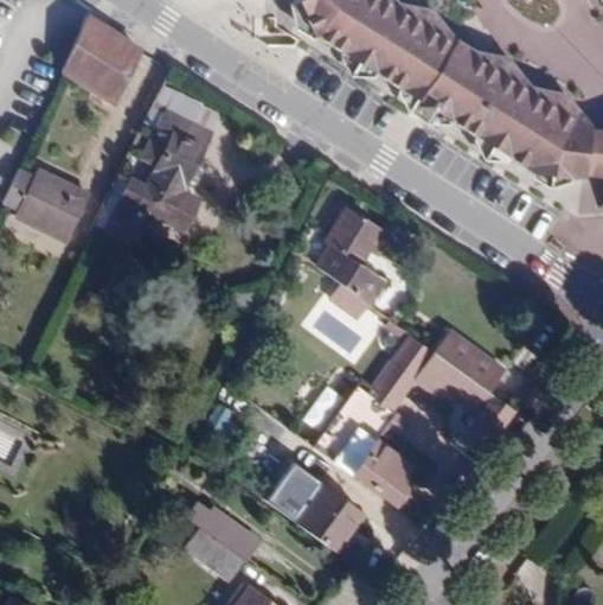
[(454,45),(447,33),(428,19),(423,25),(396,6),(399,1),(398,0),(299,0),(308,18),(403,83),(406,80),(423,90),(454,45)]
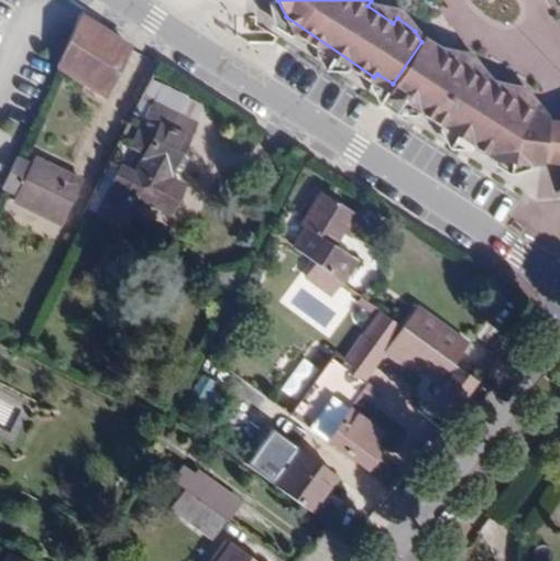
[(421,42),(408,6),(379,0),(372,0),(371,1),(368,6),(393,23),(397,18),(415,31),(421,42)]
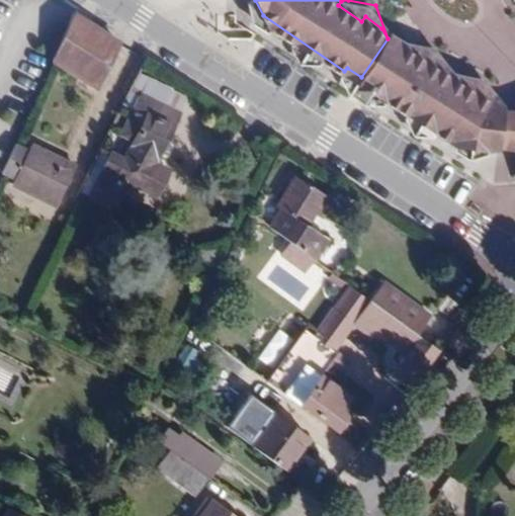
[(100,89),(123,44),(77,13),(55,60),(100,89)]
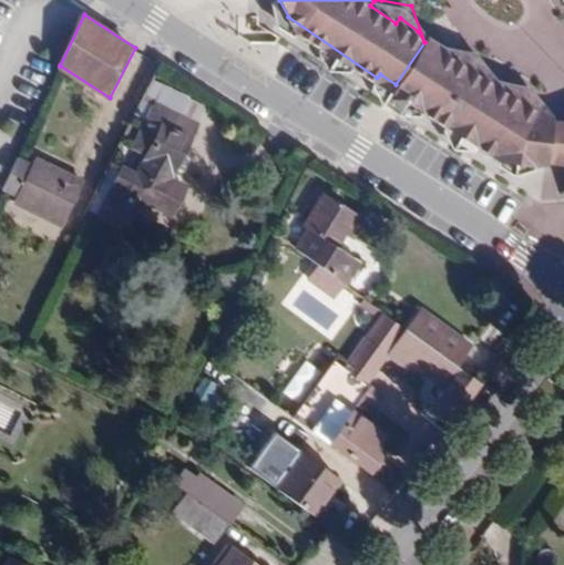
[(411,94),(440,51),(438,51),(424,42),(396,84),(411,94)]
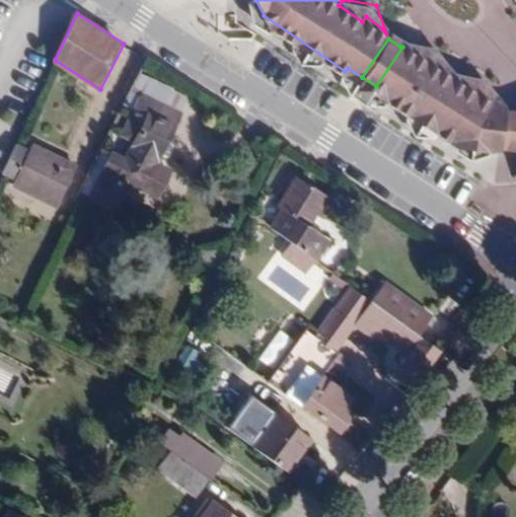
[(515,127),(486,106),(489,99),(454,76),(451,80),(427,65),(430,60),(416,50),(402,47),(376,86),(390,96),(388,100),(459,148),(472,149),(487,150),(501,150),(504,146),(515,130),(515,127)]
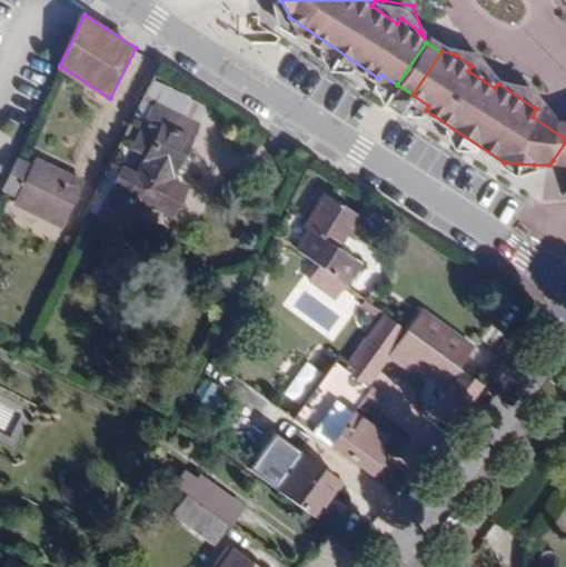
[(498,82),(480,52),(442,51),(456,55),(472,66),(468,71),(495,88),(498,83),(498,82)]
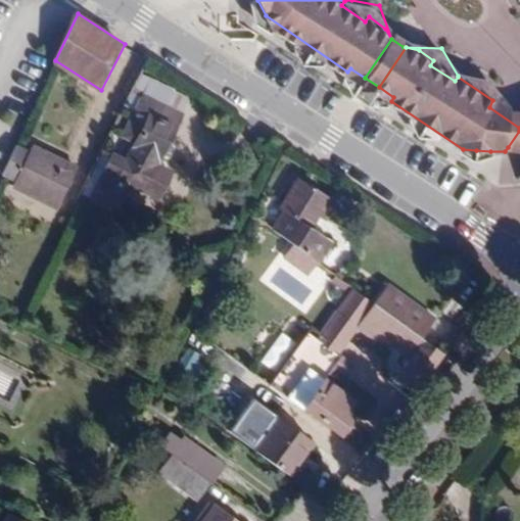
[(519,127),(490,83),(458,76),(458,77),(492,100),(489,107),(519,128),(519,127)]
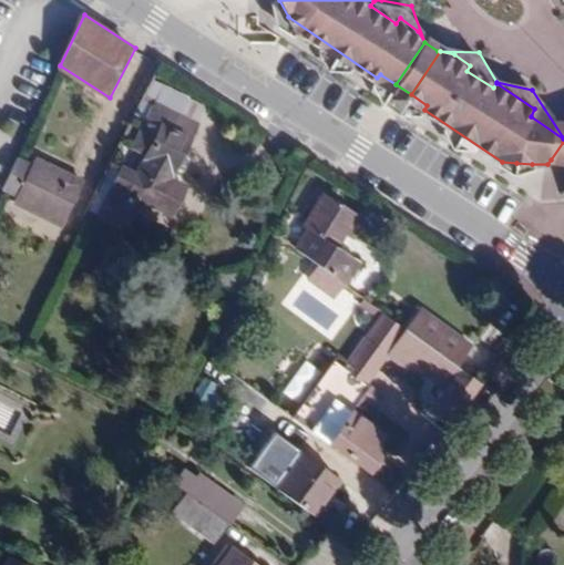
[(173,176),(198,123),(180,114),(190,95),(166,84),(134,146),(146,153),(137,172),(125,165),(114,186),(104,181),(89,211),(124,229),(139,199),(172,216),(187,184),(173,176)]
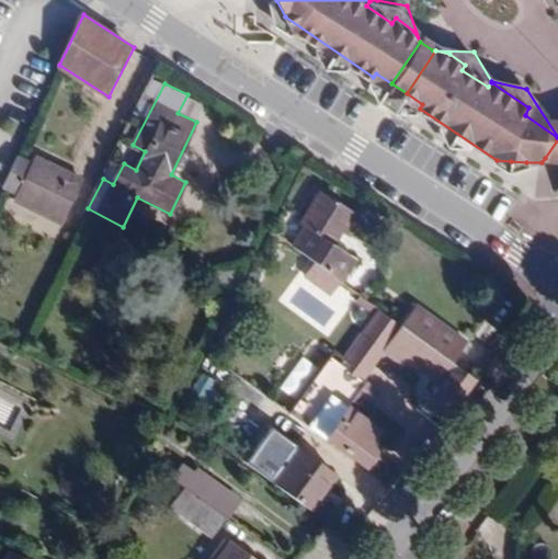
[(196,122),(205,104),(188,94),(178,113),(196,122)]
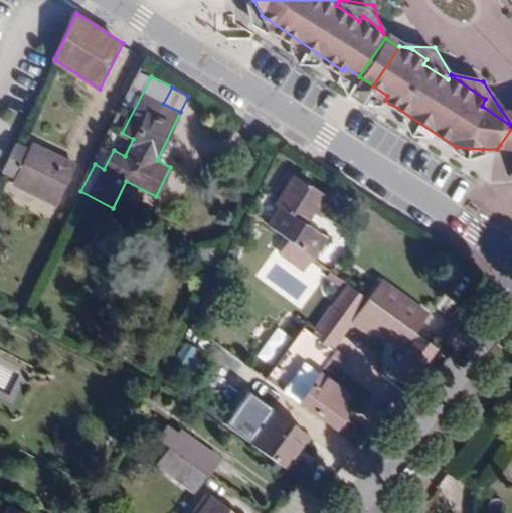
[(511,129),(500,145),(497,149),(483,149),(469,148),(456,147),(507,165),(511,166),(511,129)]
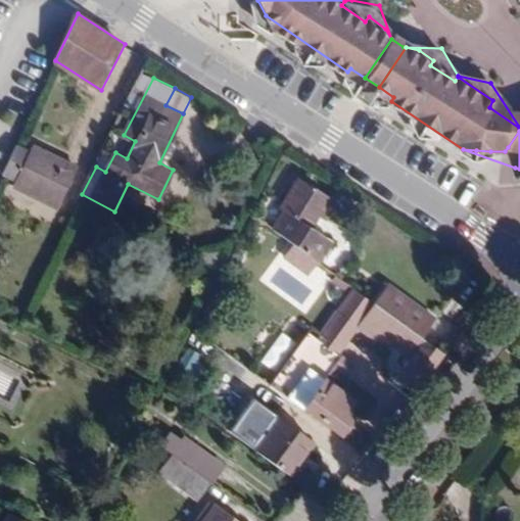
[(58,206),(78,167),(35,146),(32,151),(20,145),(6,174),(18,180),(15,186),(58,206)]
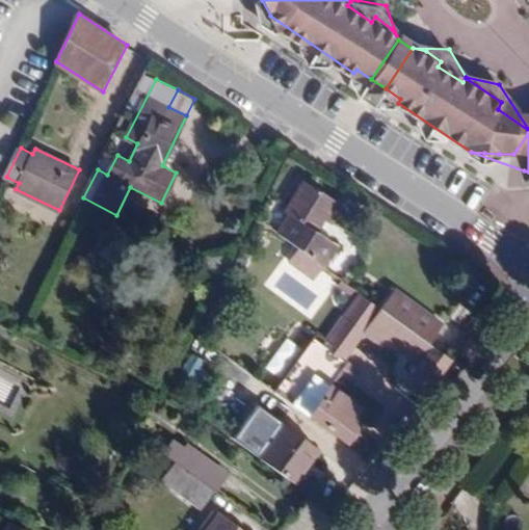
[(319,232),(326,220),(338,201),(305,180),(285,212),(289,215),(279,233),(325,267),(339,244),(319,232)]
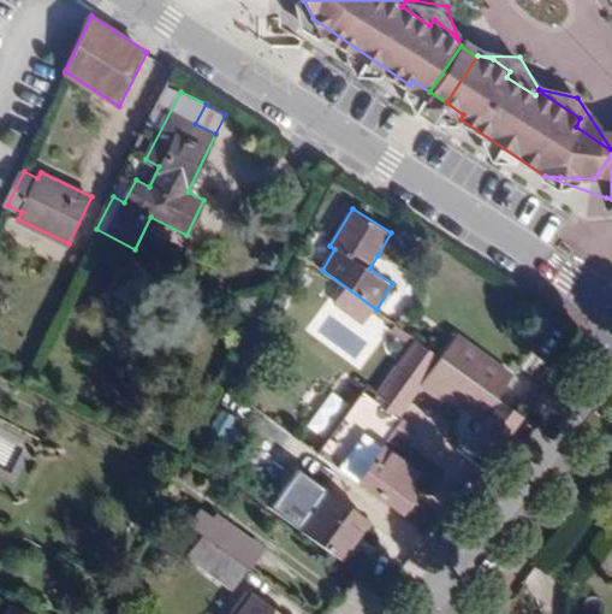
[(386,260),(398,237),(391,232),(378,255),(386,260)]
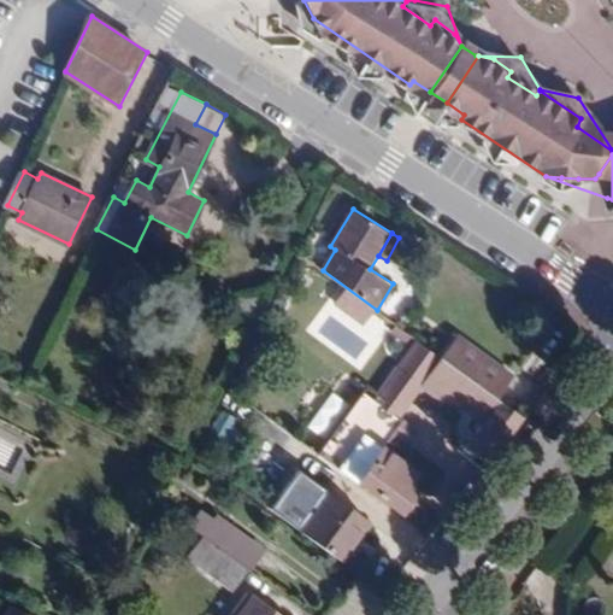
[(516,378),(459,337),(443,358),(500,399),(516,378)]
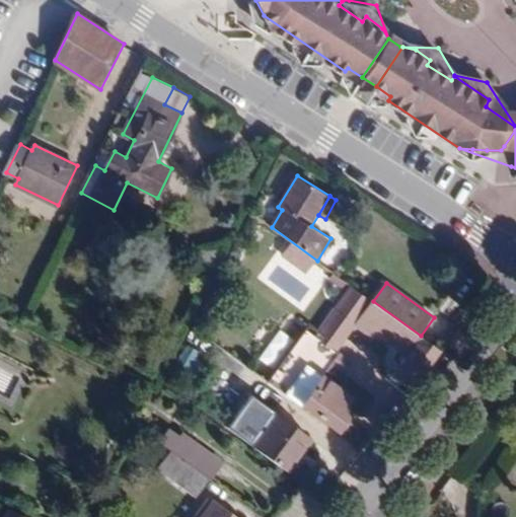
[(421,336),(373,301),(355,325),(379,343),(384,337),(409,355),(394,374),(414,389),(442,352),(440,350),(421,336)]
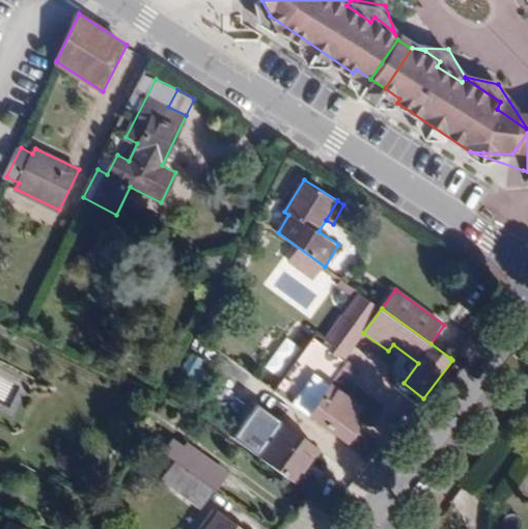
[(344,359),(363,333),(340,315),(322,341),(344,359)]
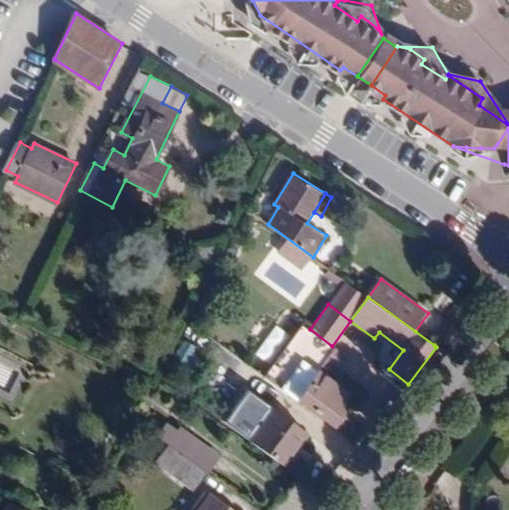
[(320,370),(329,358),(330,356),(335,347),(332,346),(310,329),(302,323),(264,376),(334,426),(347,408),(340,402),(348,392),(320,370)]
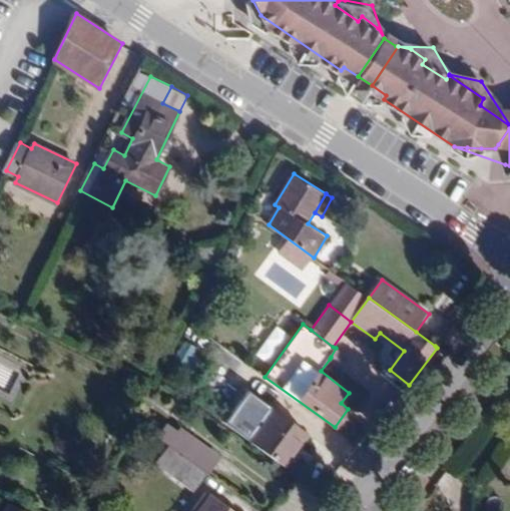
[(349,357),(336,348),(331,357),(344,365),(349,357)]
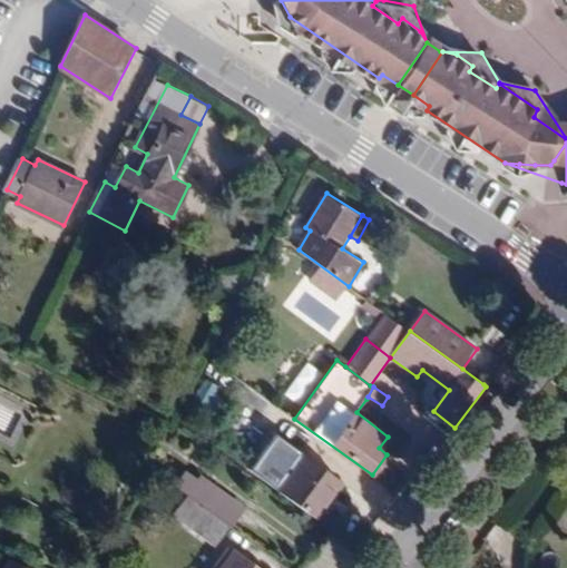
[(319,518),(345,482),(305,453),(279,489),(319,518)]
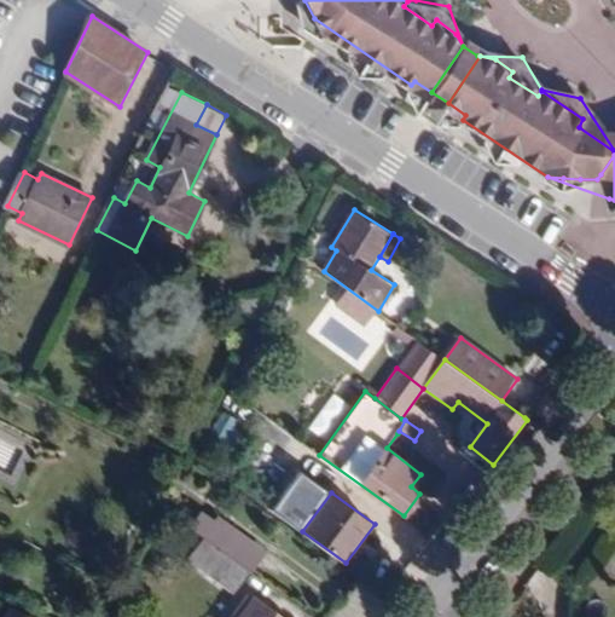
[(266,551),(224,520),(209,540),(253,570),(266,551)]
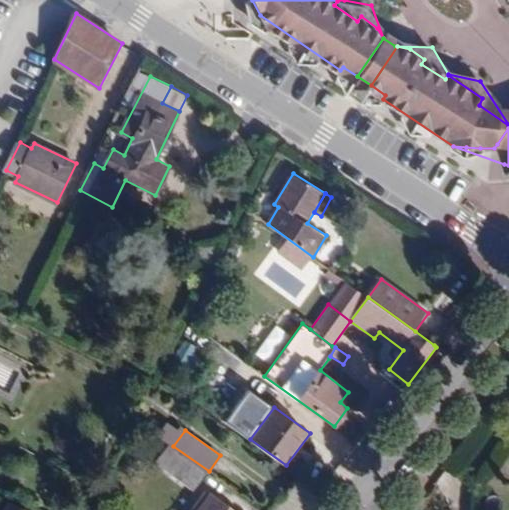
[(194,490),(209,471),(173,446),(170,443),(157,461),(194,490)]
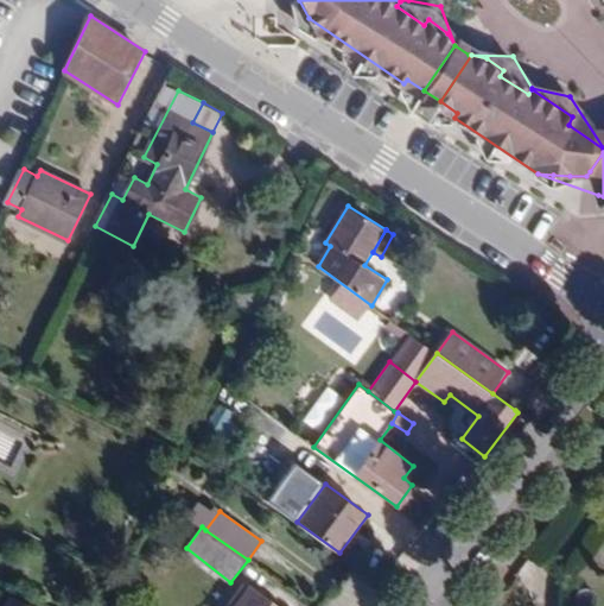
[(233,605),(236,605),(250,588),(243,584),(229,603),(233,605)]
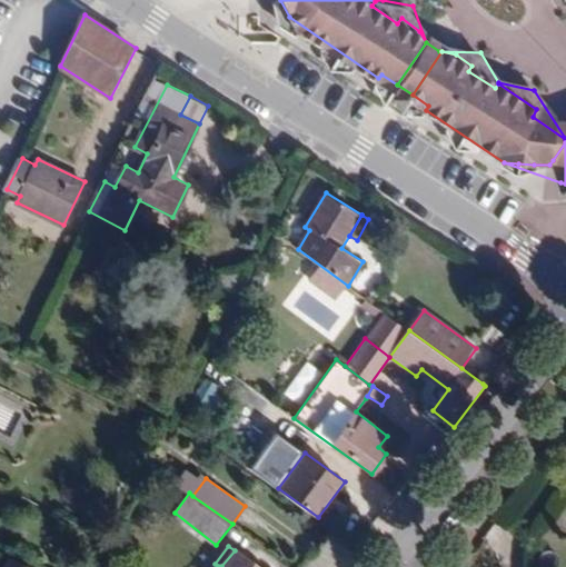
[(259,566),(236,549),(235,550),(221,566),(259,566)]
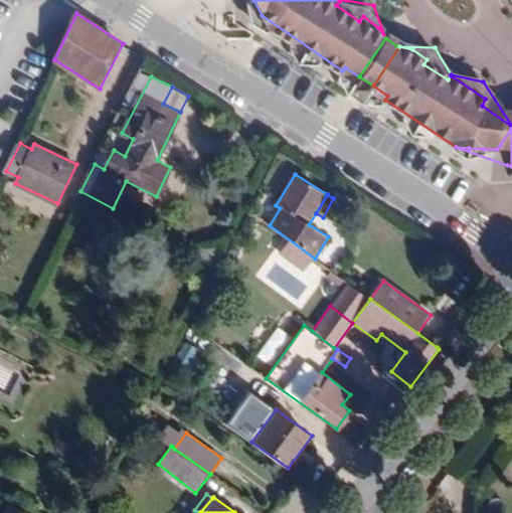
[(30,512),(10,503),(4,512),(30,512)]
